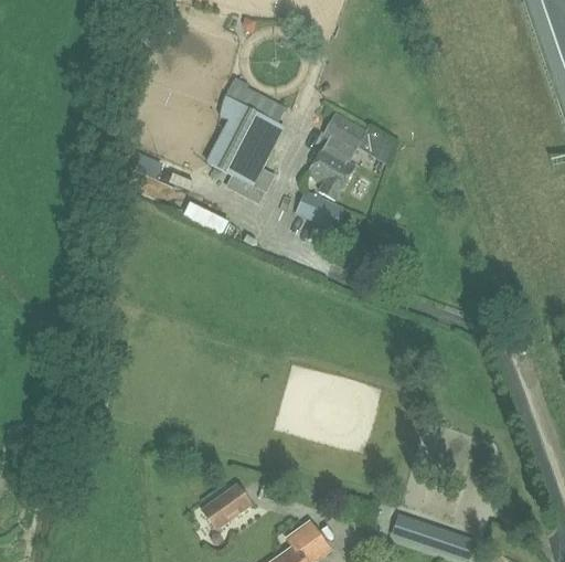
[(244,16),(242,22),(245,29),(252,31),(255,20),(244,16)]
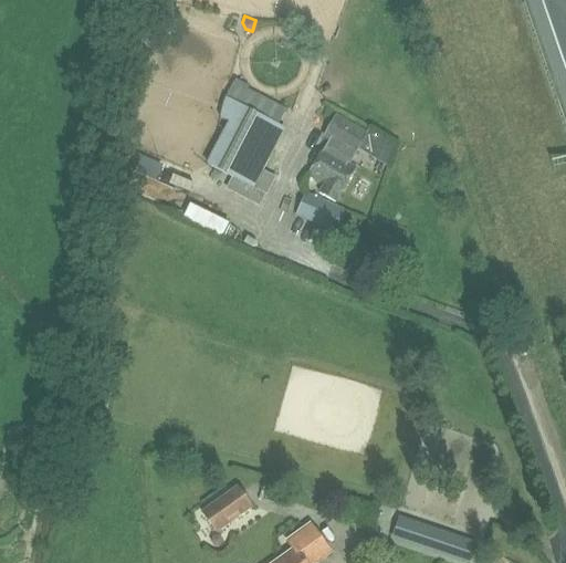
[(206,159),(254,185),(266,191),(275,175),(263,168),(285,125),(278,122),(285,107),(233,80),(227,94),(224,94),(219,114),(228,118),(206,159)]
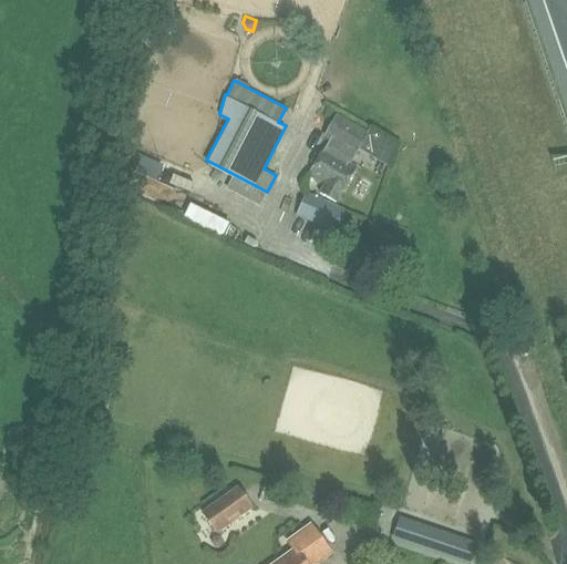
[(357,165),(347,160),(348,160),(349,160),(367,130),(336,111),(322,134),(330,139),(325,147),(322,146),(308,172),(325,181),(320,190),(338,198),(357,165)]
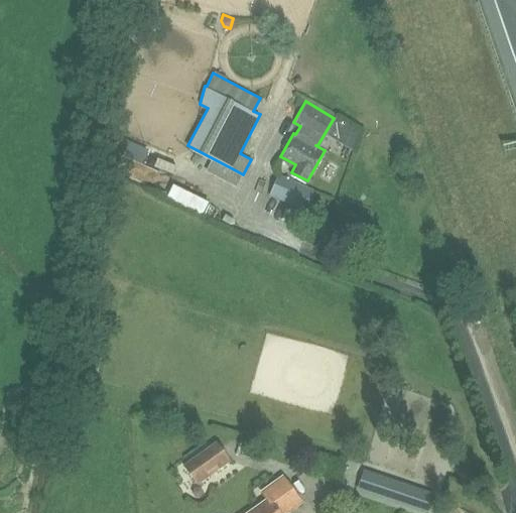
[(271,193),(304,209),(312,188),(279,173),(271,193)]
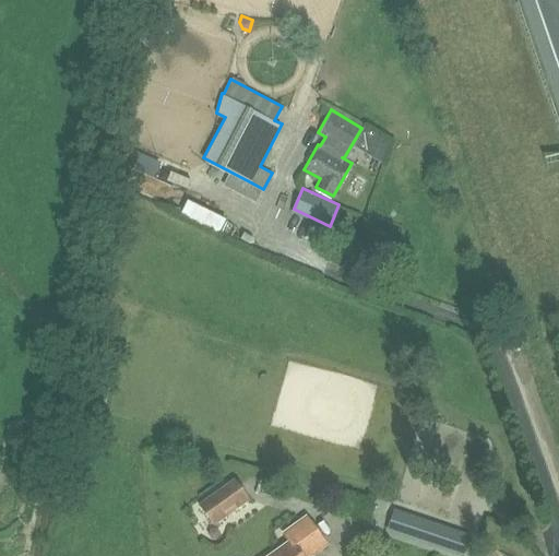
[(218,233),(219,232),(226,219),(187,199),(180,212),(218,233)]
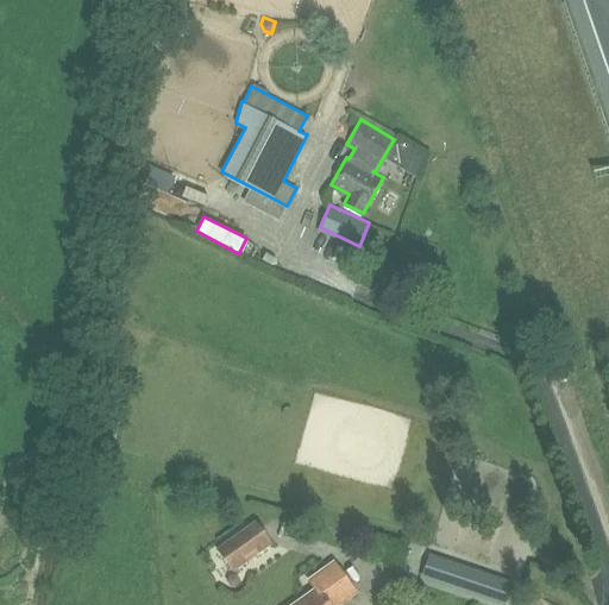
[(232,571),(271,542),(255,520),(215,548),(232,571)]
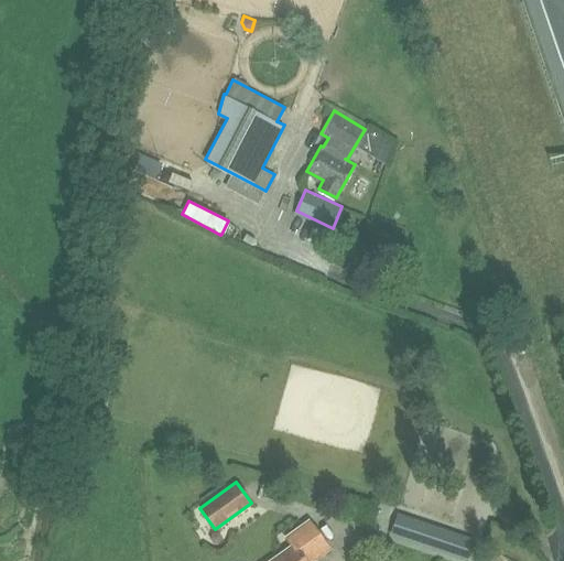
[(474,536),(399,510),(391,531),(467,557),(474,536)]
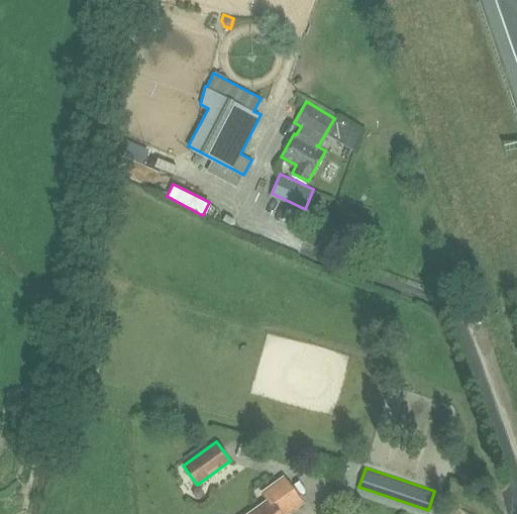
[(260,491),(267,501),(248,513),(286,513),(303,503),(284,475),(260,491)]
